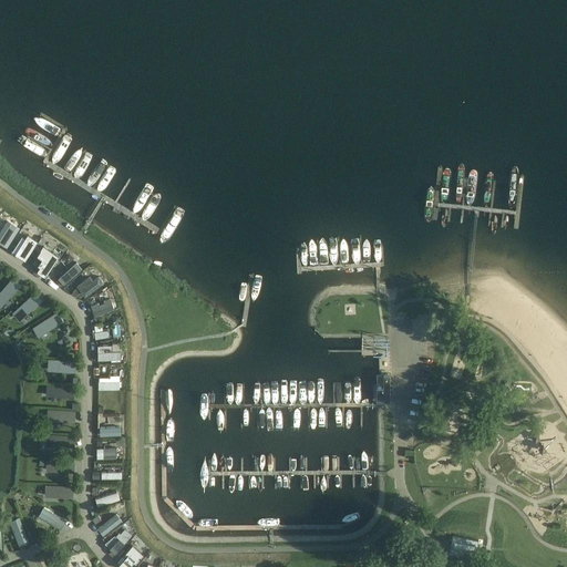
[(8,218),(0,229),(0,238),(8,244),(20,226),(8,218)]
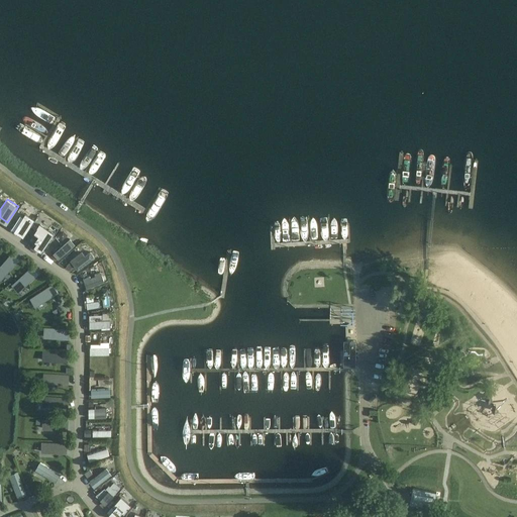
[(12,228),(23,235),(33,220),(25,215),(23,217),(20,215),(12,228)]
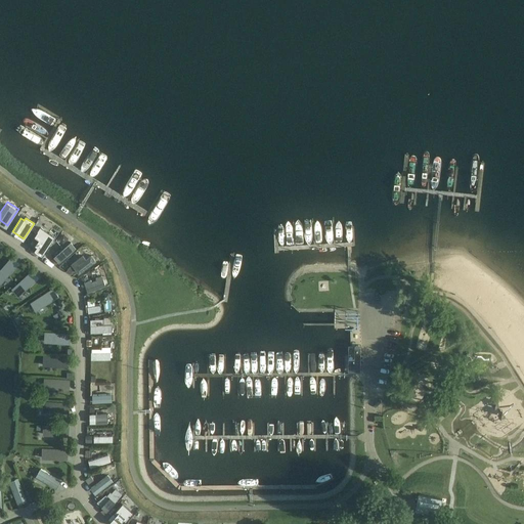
[(41,224),(35,232),(40,236),(36,242),(38,244),(36,247),(43,252),(55,234),(41,224)]
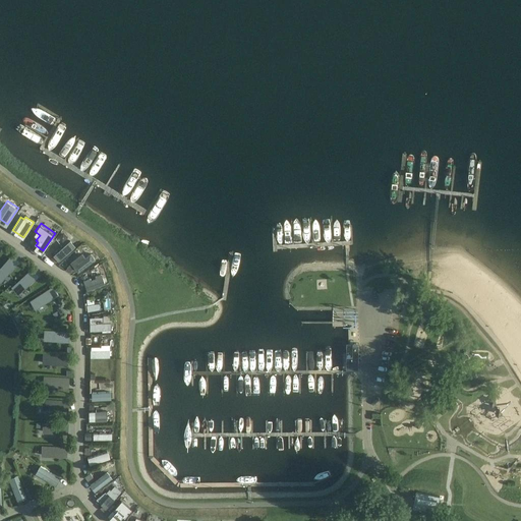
[(62,246),(54,253),(59,259),(76,245),(66,234),(58,241),(62,246)]
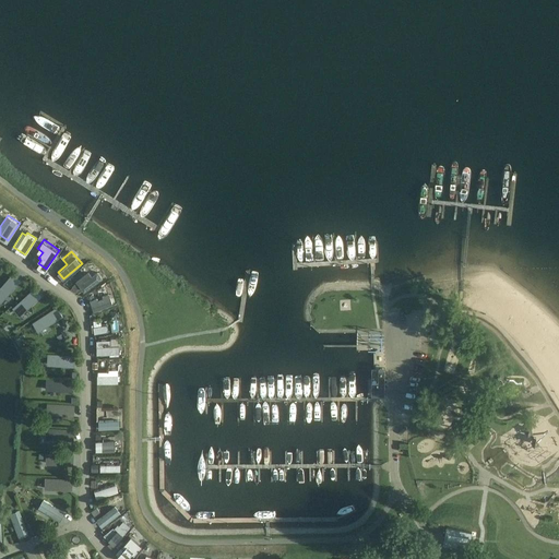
[(97,271),(80,284),(84,290),(103,277),(97,271)]
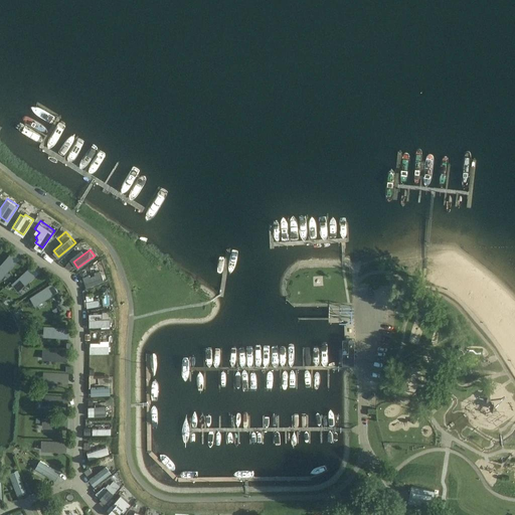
[(12,250),(0,264),(0,276),(1,278),(19,256),(12,250)]
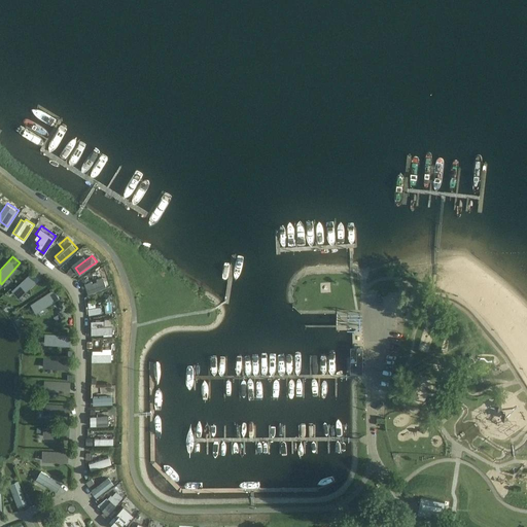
[(33,272),(12,289),(19,296),(39,279),(33,272)]
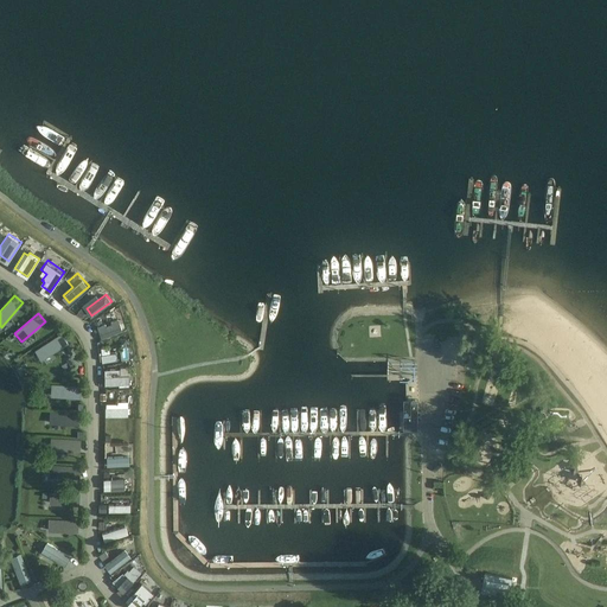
[(106,323),(98,325),(102,337),(122,331),(119,319),(112,321),(113,325),(107,327),(106,323)]
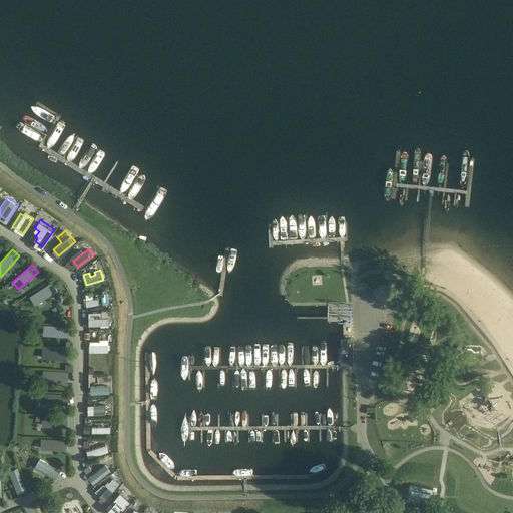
[(52,281),(30,295),(35,303),(58,289),(52,281)]
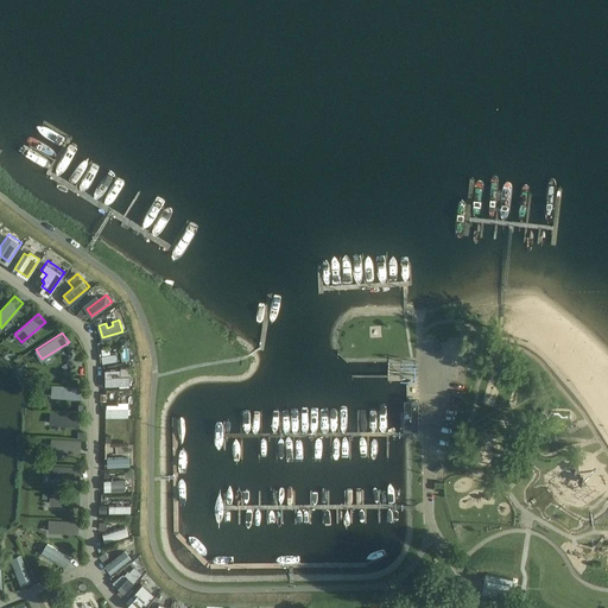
[(102,352),(100,352),(101,359),(103,359),(103,361),(118,360),(116,353),(111,353),(109,347),(102,347),(102,352)]
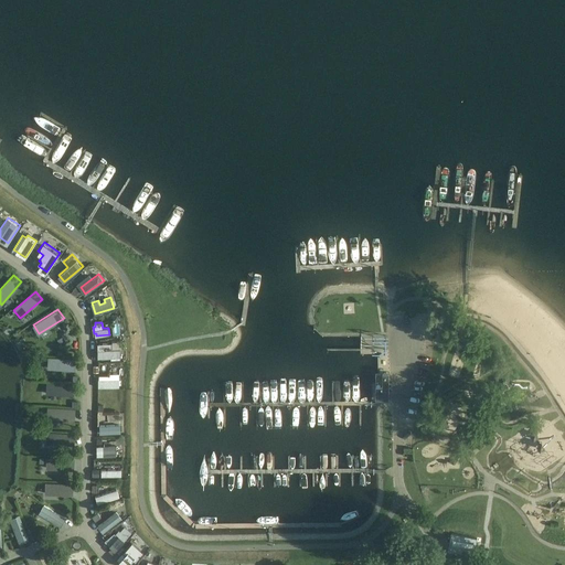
[(113,342),(98,342),(98,356),(112,356),(112,358),(120,358),(120,349),(120,347),(121,347),(121,341),(113,341),(113,342)]
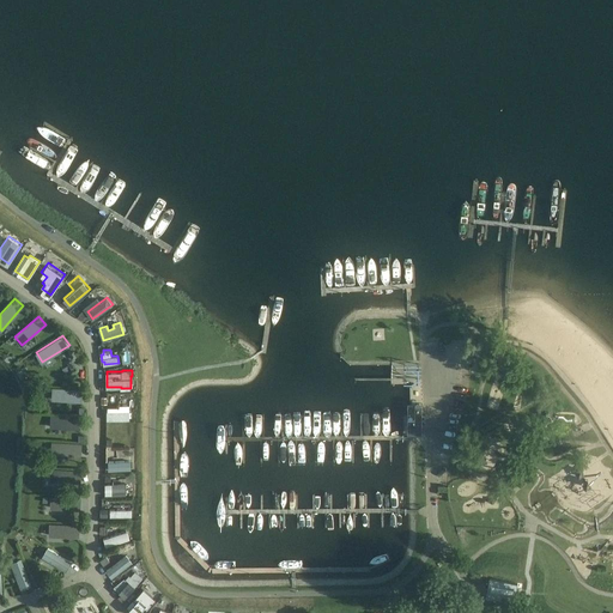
[(53,387),(52,398),(83,400),(83,389),(53,387)]
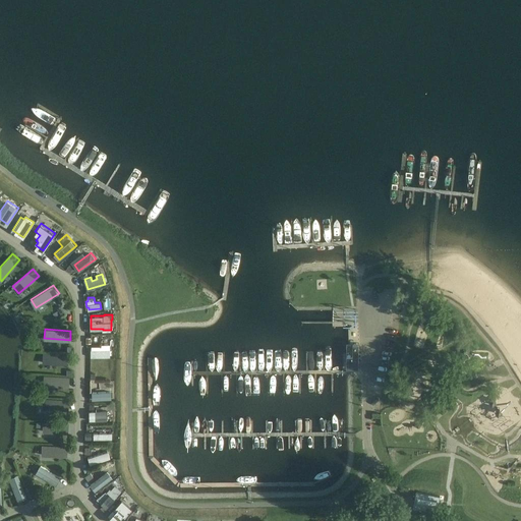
[(43,352),(43,362),(68,363),(68,353),(43,352)]
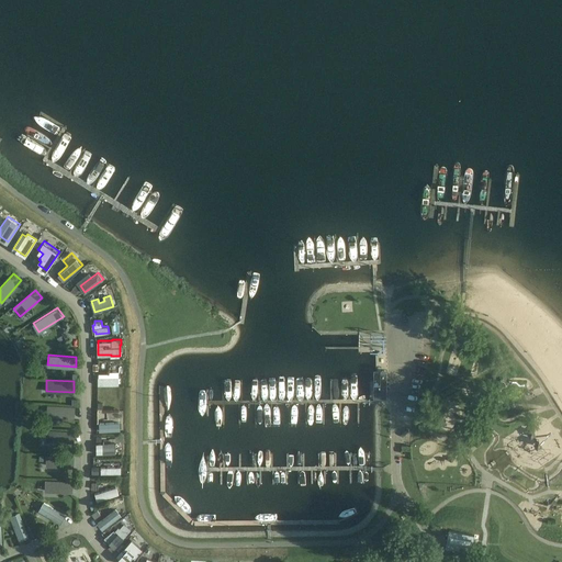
[(47,405),(47,415),(75,416),(75,406),(47,405)]
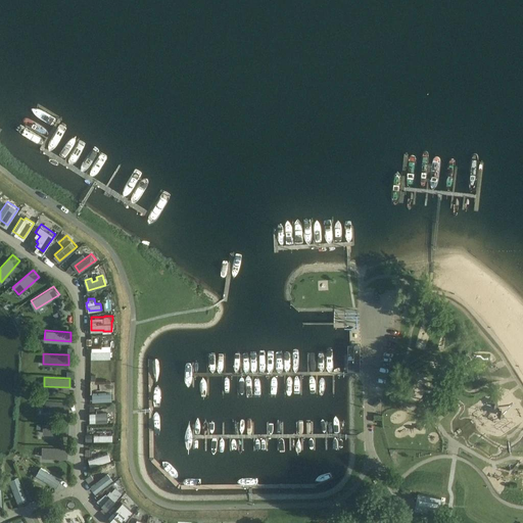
[(44,399),(44,409),(68,411),(69,401),(44,399)]
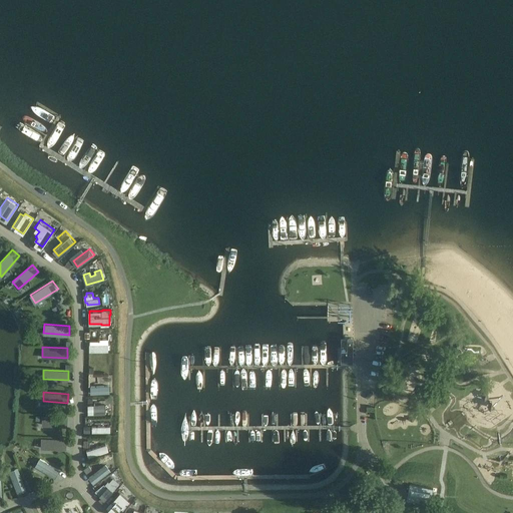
[(105,404),(88,404),(88,414),(105,414),(105,404)]
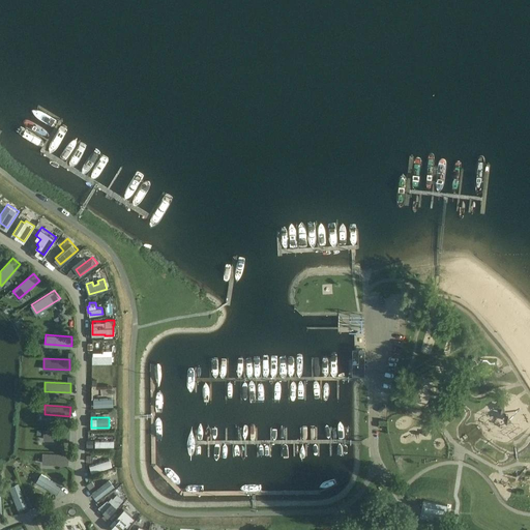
[(43,429),(43,438),(69,440),(70,431),(43,429)]
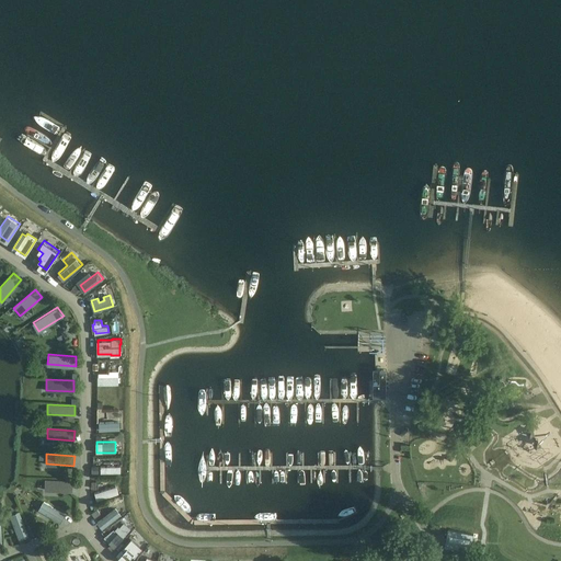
[(45,479),(45,490),(73,491),(73,480),(45,479)]
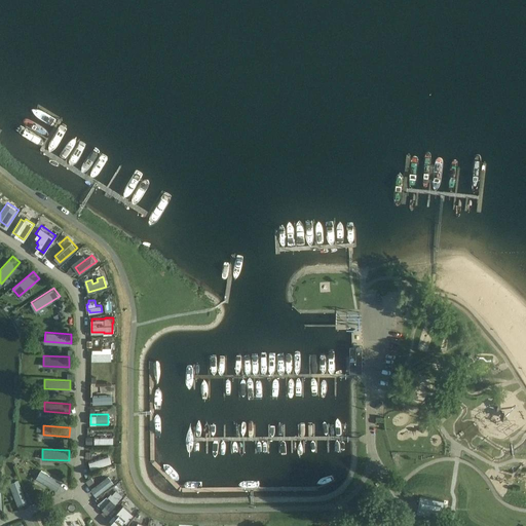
[(111,454),(88,455),(89,465),(112,464),(111,454)]
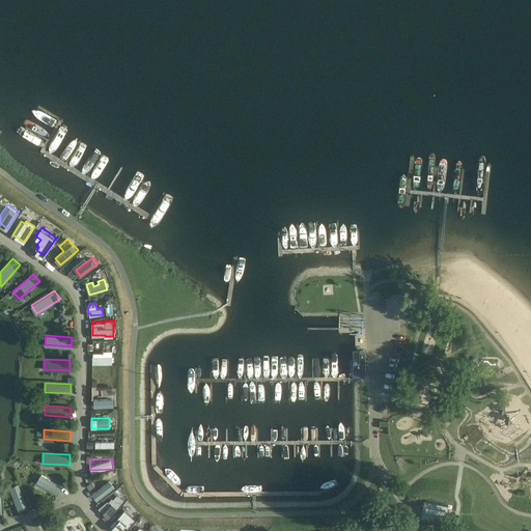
[(42,474),(36,481),(57,494),(62,486),(42,474)]
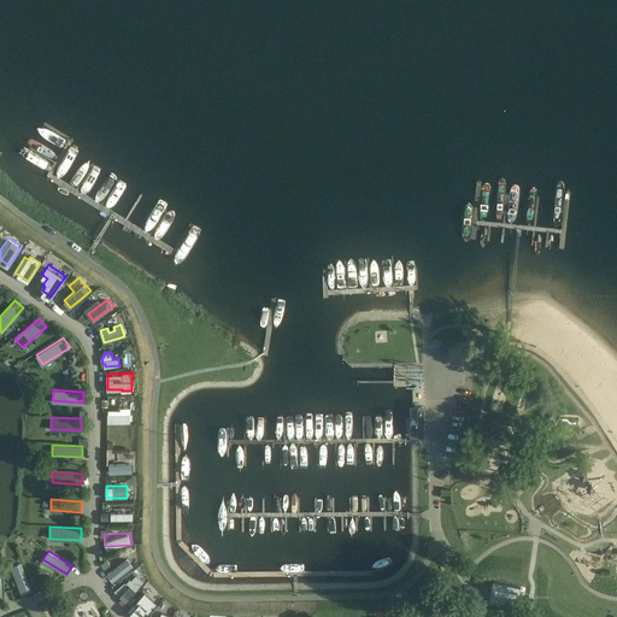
[(128,558),(107,573),(113,580),(133,565),(128,558)]
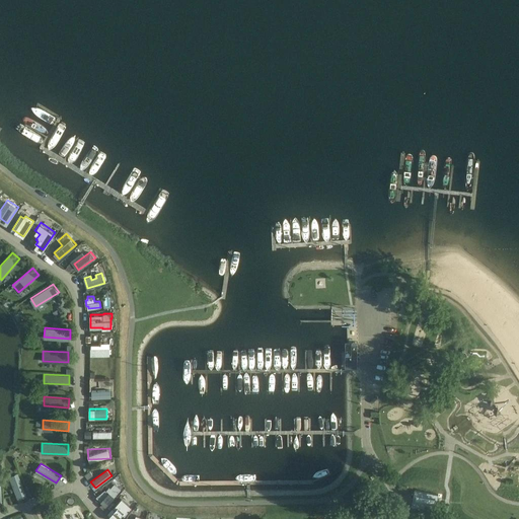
[(18,472),(9,475),(18,498),(26,495),(18,472)]
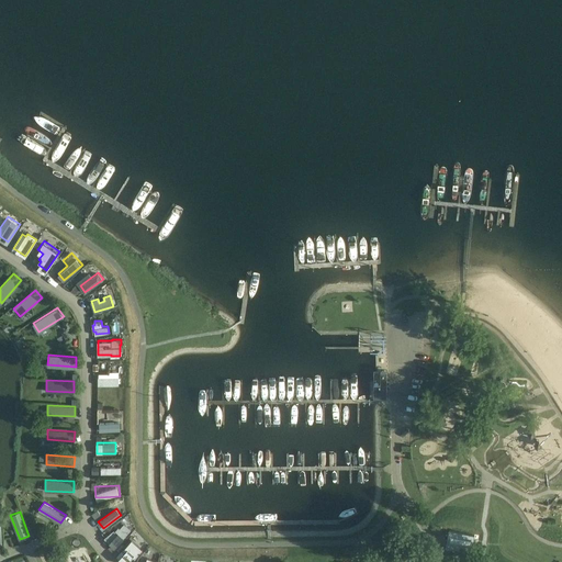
[(115,529),(105,537),(117,548),(124,541),(122,539),(131,529),(124,523),(121,527),(119,526),(115,529)]
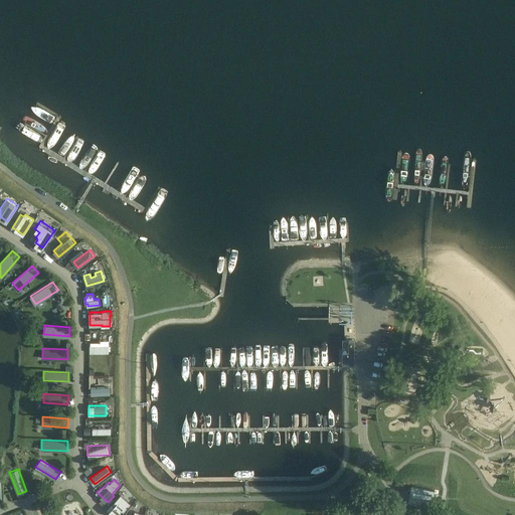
[(435,491),(411,487),(408,503),(432,507),(435,491)]
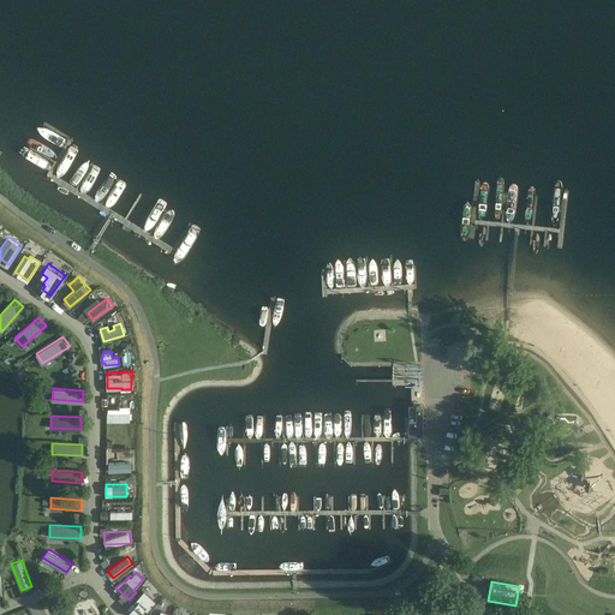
[(130,610),(129,613),(131,614),(138,614),(145,609),(148,610),(153,605),(154,604),(156,602),(144,591),(131,605),(133,607),(130,610)]
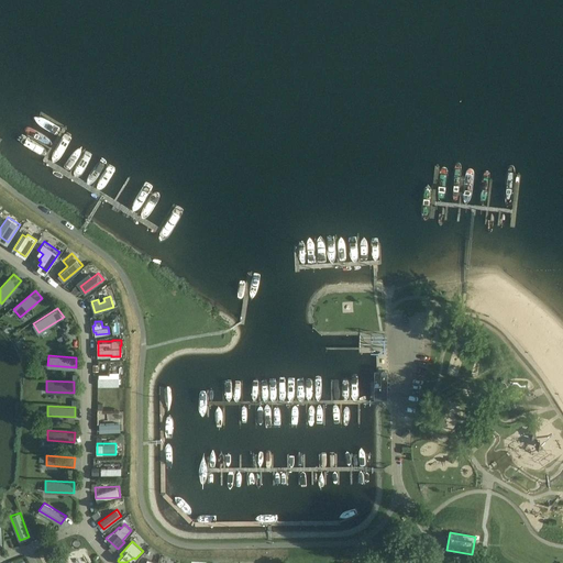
All buildings are outlined.
